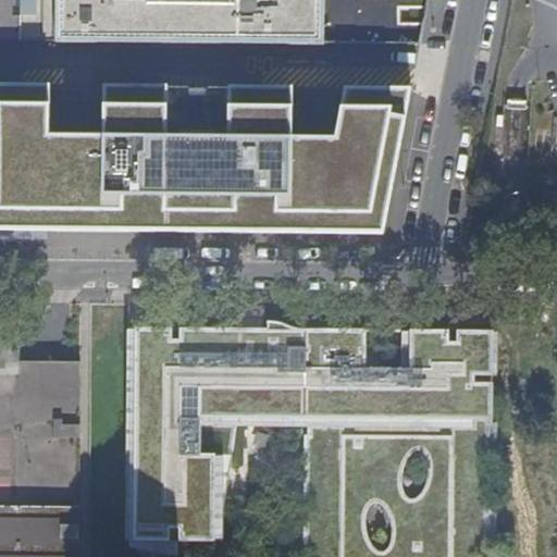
[(323,0),(0,0),(0,41),(324,45),(323,0)]
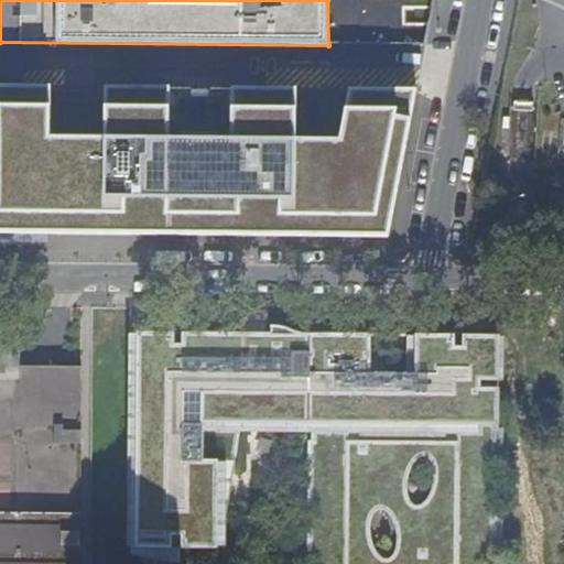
[(432,0),(327,0),(328,45),(425,45),(432,0)]
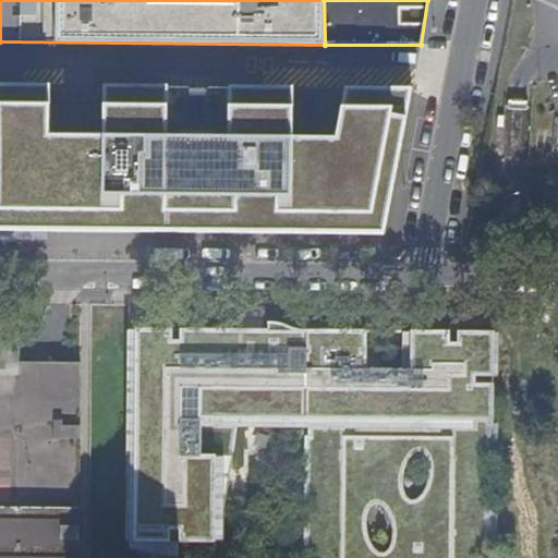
[(167,87),(0,85),(0,241),(49,243),(49,232),(384,235),(413,89),(230,87),(230,138),(167,137),(167,87)]
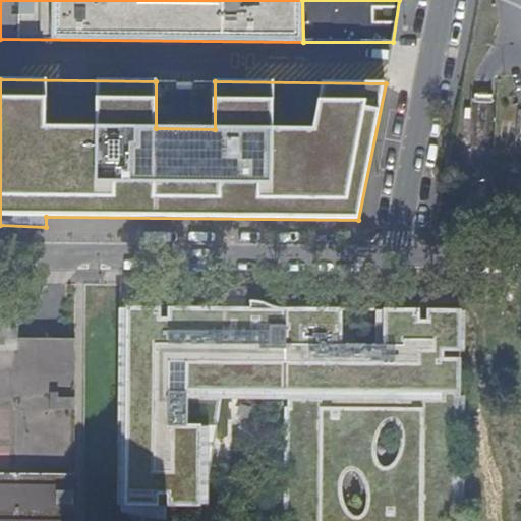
[(520,194),(520,173),(508,173),(507,194),(520,194)]
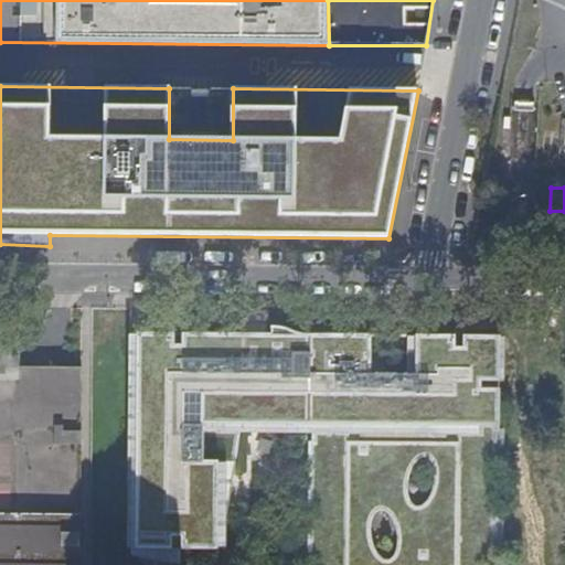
[(131,332),(128,543),(211,544),(235,418),(304,418),(302,564),(496,564),(501,339),(315,336),(131,332)]
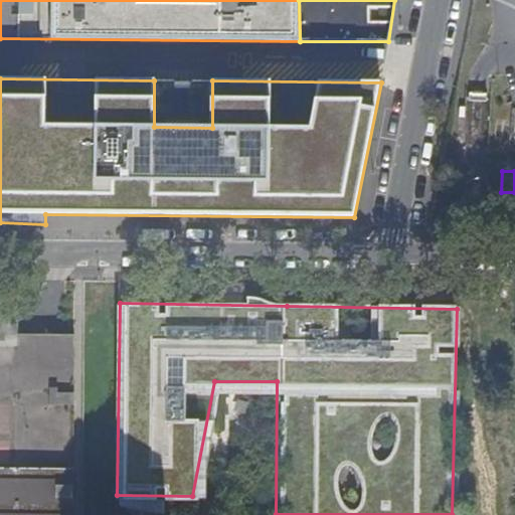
[(0,514),(72,514),(73,471),(75,332),(20,332),(19,324),(19,312),(0,311),(0,514)]
